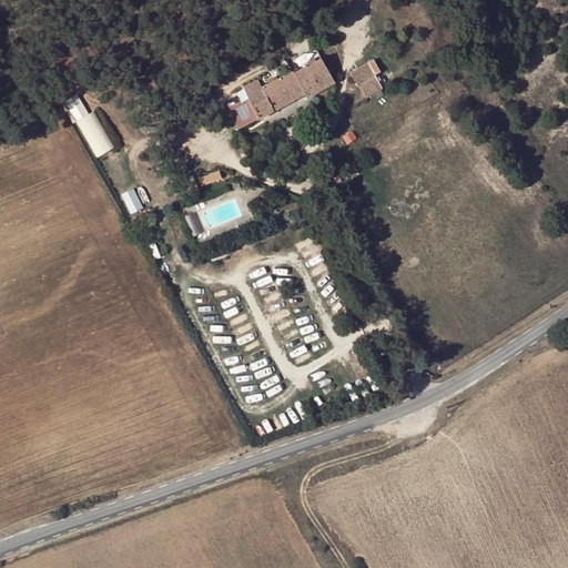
[(247,94),(249,98),(259,119),(305,95),(306,98),(334,83),(321,59),(294,73),(292,71),(247,94)]
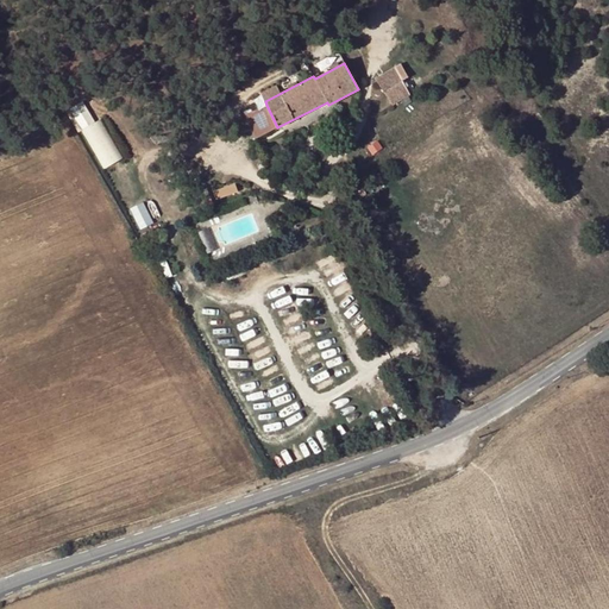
[(415,92),(400,66),(376,79),(391,106),(415,92)]
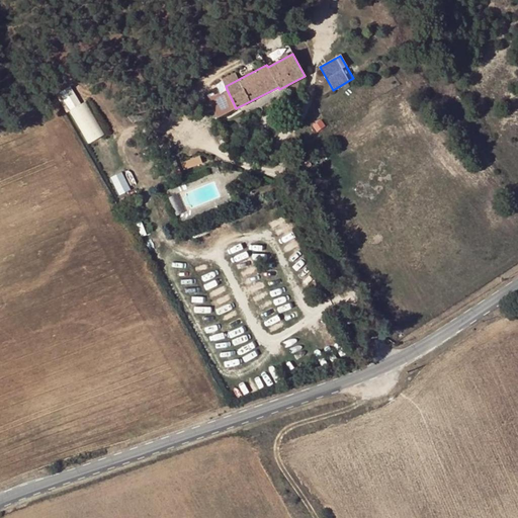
[(107,135),(89,99),(82,103),(73,85),(62,91),(88,144),(107,135)]
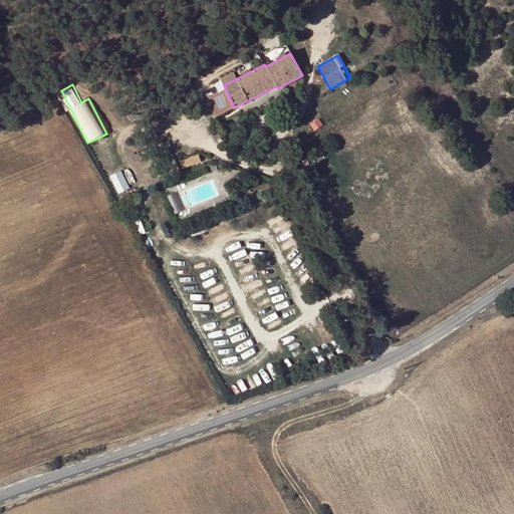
[(234,107),(225,88),(207,97),(217,116),(234,107)]
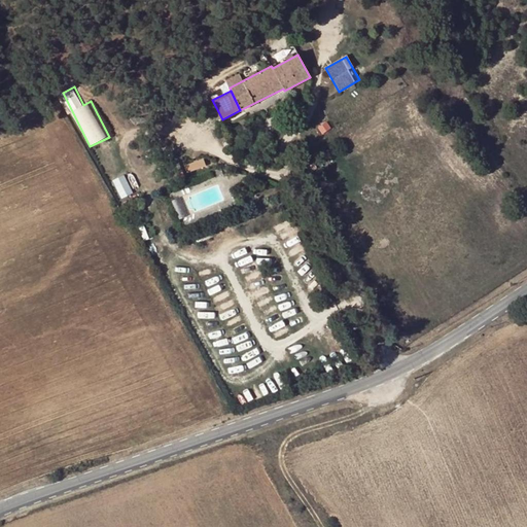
[(188,172),(208,167),(206,159),(186,164),(188,172)]
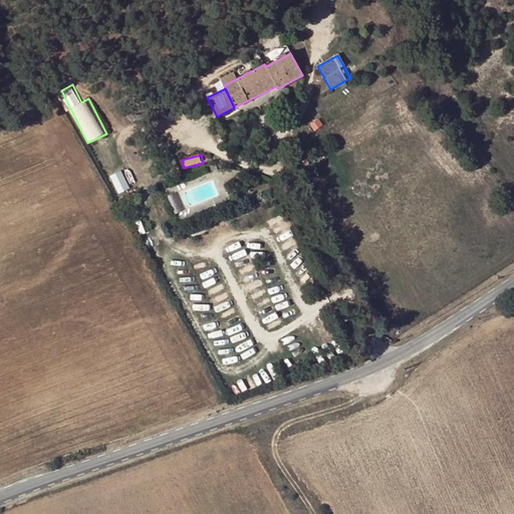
[(218,172),(216,163),(209,166),(212,174),(218,172)]
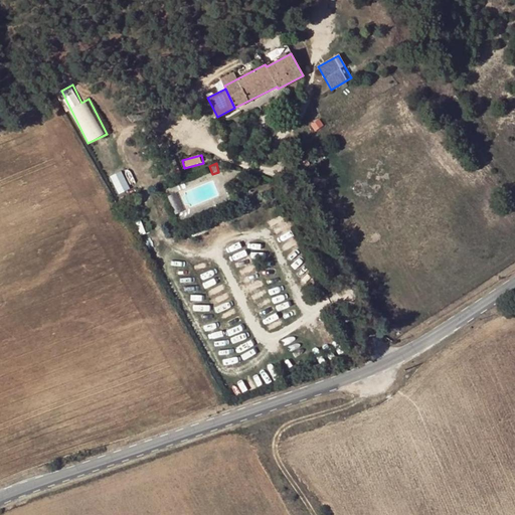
[(119,194),(132,189),(125,170),(112,175),(119,194)]
